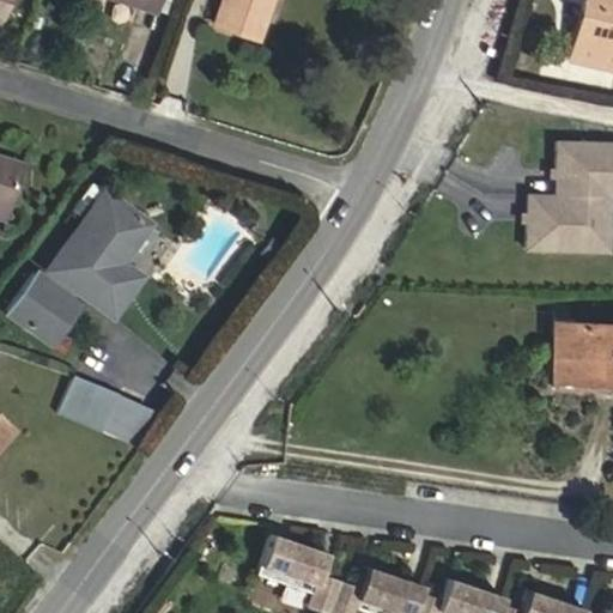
[(121,0),(156,11),(158,0),(121,0)]
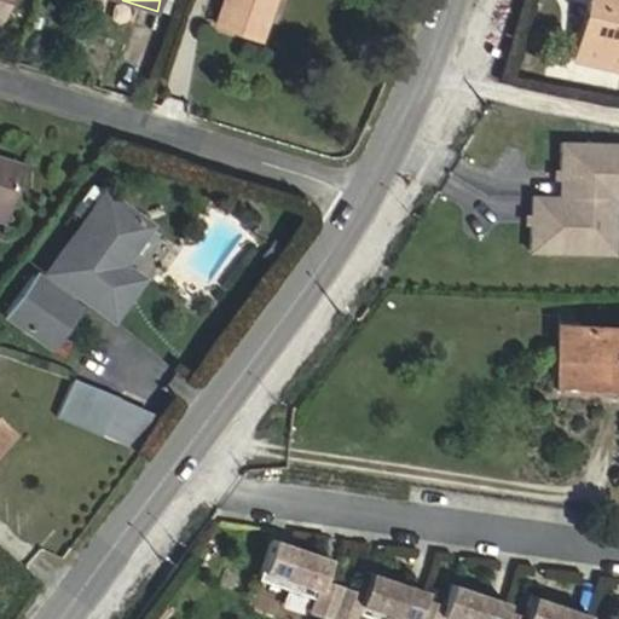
[(258,38),(270,0),(223,0),(215,23),(258,38)]
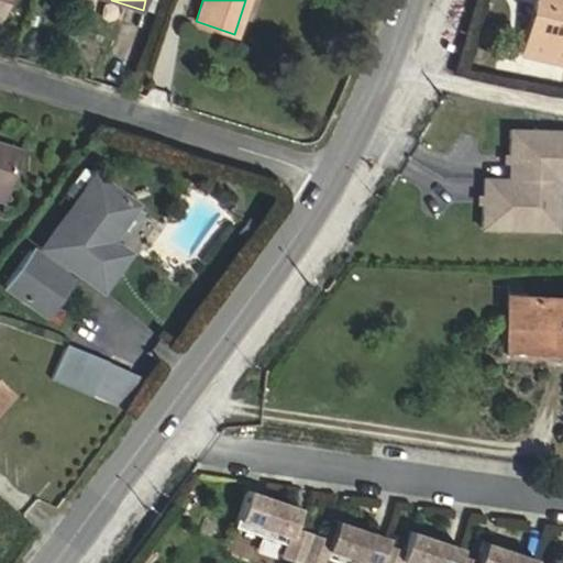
[(562,0),(534,0),(527,32),(562,40),(562,0)]
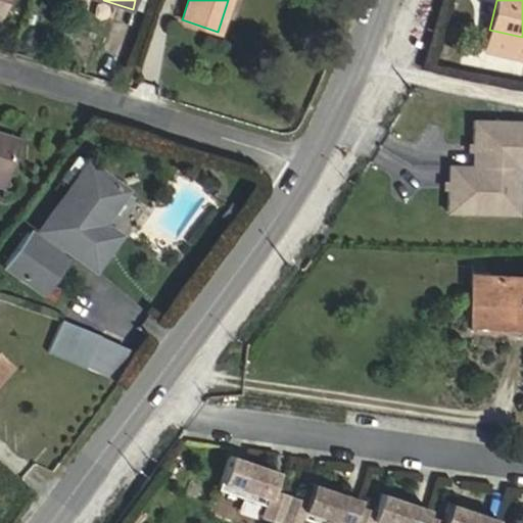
[(522,37),(489,30),(485,48),(522,57),(522,37)]
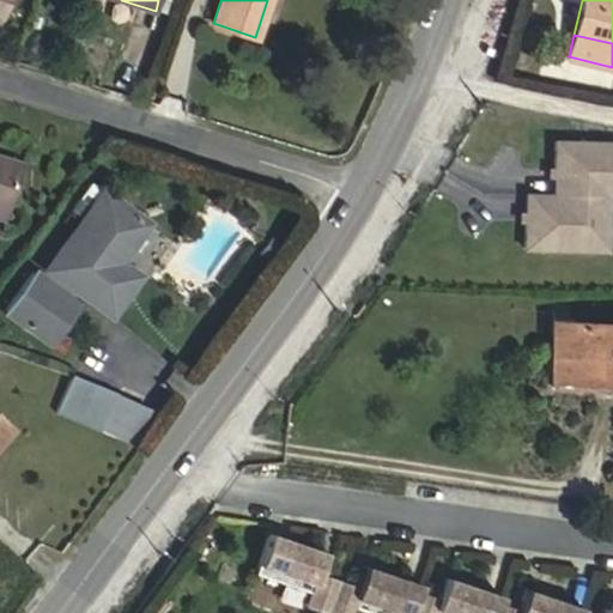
[(552,195),(525,194),(523,248),(605,250),(606,196),(612,196),(612,143),(553,141),(552,195)]
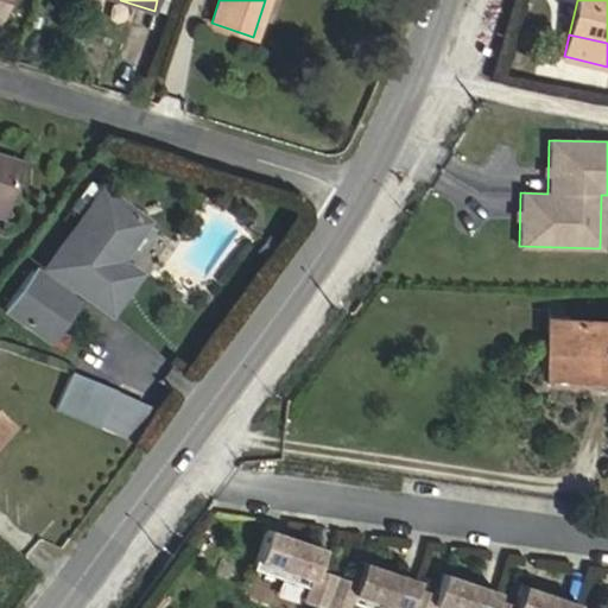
[(0,206),(4,207),(18,162),(0,156),(0,206)]
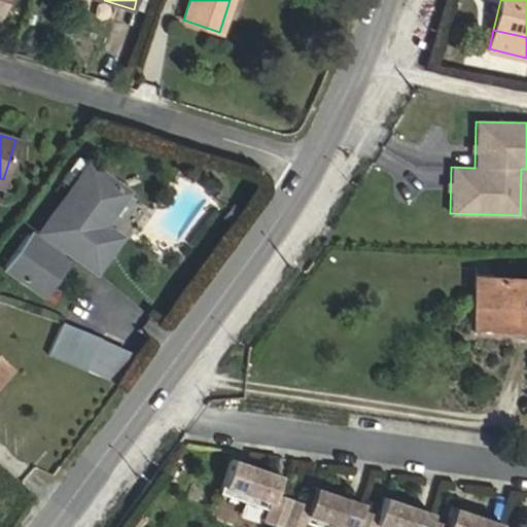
[(118,236),(102,223),(127,190),(85,160),(74,174),(67,169),(60,179),(67,184),(35,229),(94,271),(118,236)]
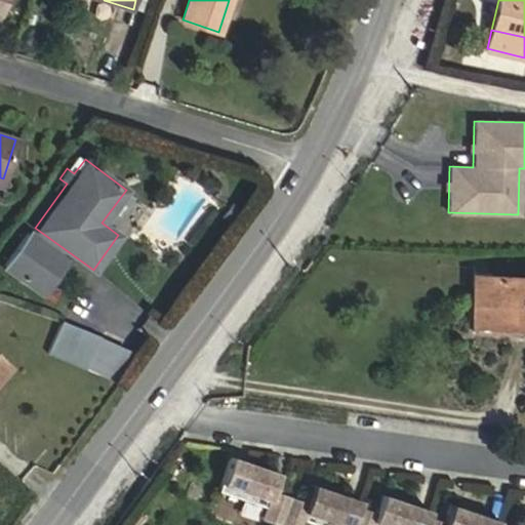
[(41,293),(66,258),(28,231),(3,266),(41,293)]
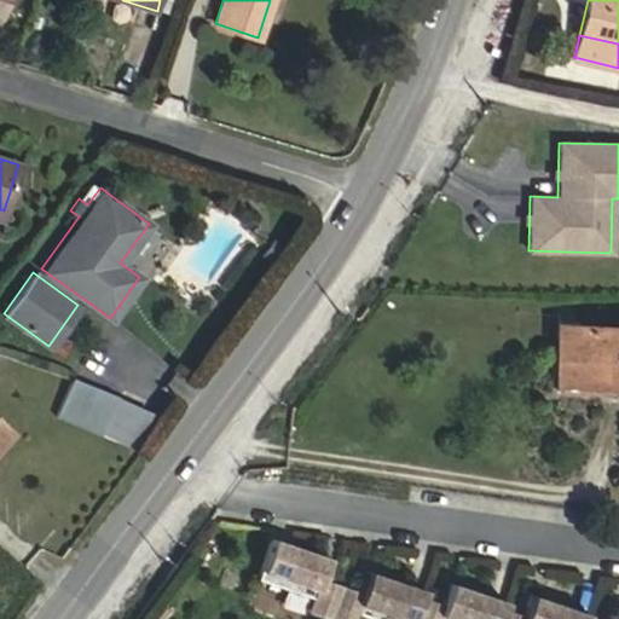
[(618,381),(618,328),(559,327),(557,380),(618,381)]
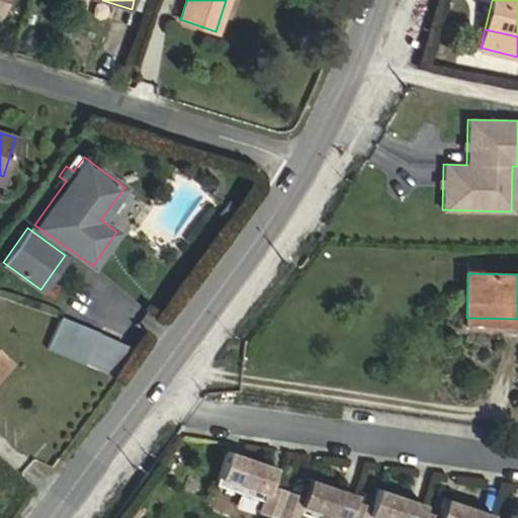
[(85,363),(96,333),(59,318),(47,348),(85,363)]
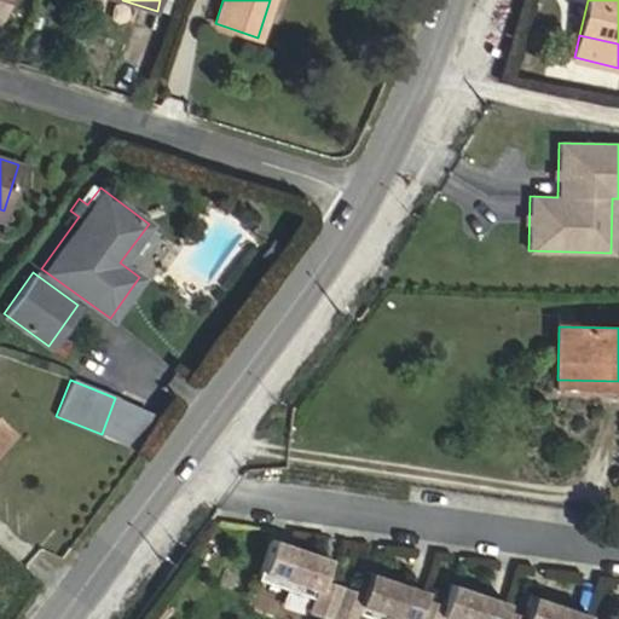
[(0,424),(0,446),(11,434),(0,424)]
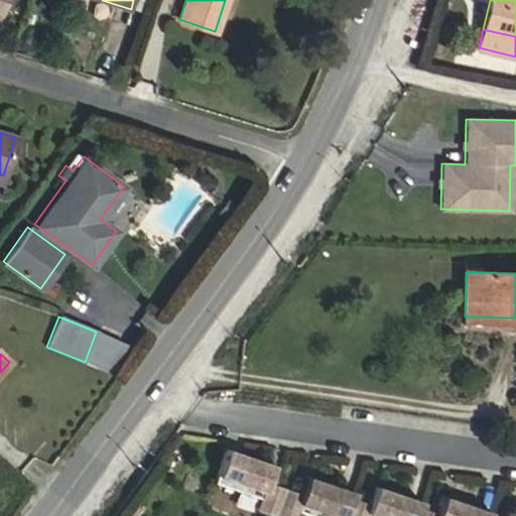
[(270,464),(223,447),(211,482),(257,497),(253,509),(274,515),(290,515),(293,509),(313,515),(515,515),(515,506),(508,504),(503,515),(487,515),(485,515),(487,510),(439,494),(434,511),(417,506),(419,500),(372,484),(366,502),(349,496),(351,491),(303,475),(298,492),(264,481),(270,464)]
